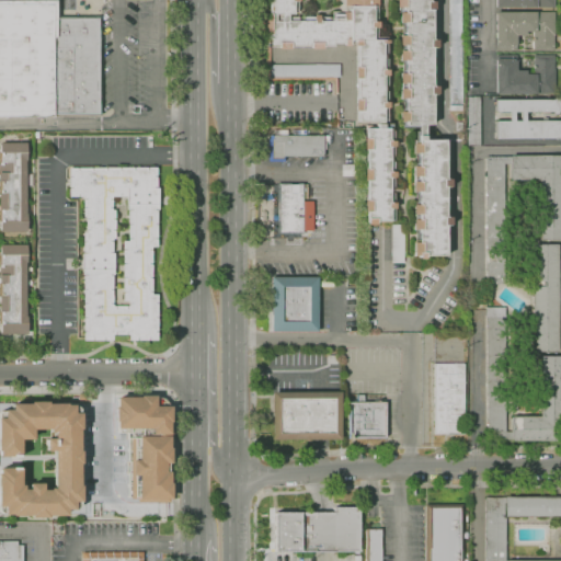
[(101,116),(0,116),(0,0),(58,0),(58,16),(100,16),(101,116)]
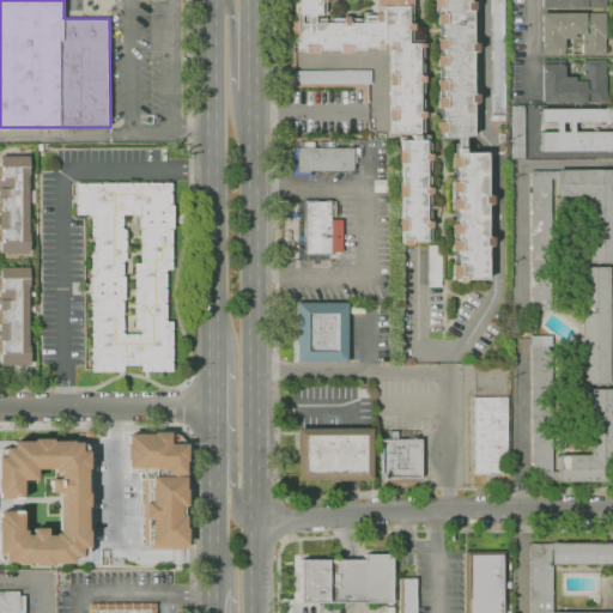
[(326,0),(326,12),(321,12),(321,16),(314,16),(314,18),(325,18),(326,23),(331,23),(331,18),(360,18),(360,23),(363,23),(363,12),(365,12),(365,16),(375,16),(375,11),(382,11),(382,7),(375,7),(375,0),(412,0),(412,7),(411,7),(411,41),(422,41),(422,59),(420,59),(420,65),(422,65),(422,93),(420,93),(420,99),(422,99),(423,135),(426,135),(426,144),(429,144),(429,170),(426,170),(426,177),(429,177),(429,204),(428,204),(428,211),(429,211),(429,242),(410,242),(410,246),(401,246),(401,242),(400,242),(400,232),(396,232),(396,219),(400,219),(400,198),(396,198),(396,186),(400,186),(400,164),(396,164),(396,151),(400,151),(400,140),(411,140),(411,133),(390,133),(390,121),(387,121),(387,109),(390,109),(389,86),(387,86),(387,73),(389,73),(389,50),(387,50),(387,44),(382,44),(382,50),(376,50),(376,48),(363,48),(363,50),(352,50),(352,54),(339,54),(339,50),(317,50),(317,54),(304,54),(304,50),(295,52),(295,71),(370,71),(370,84),(368,84),(368,102),(365,102),(365,86),(295,86),(295,85),(292,85),(292,52),(291,52),(291,30),(290,30),(290,23),(291,23),(291,16),(295,16),(295,0),(326,0)]
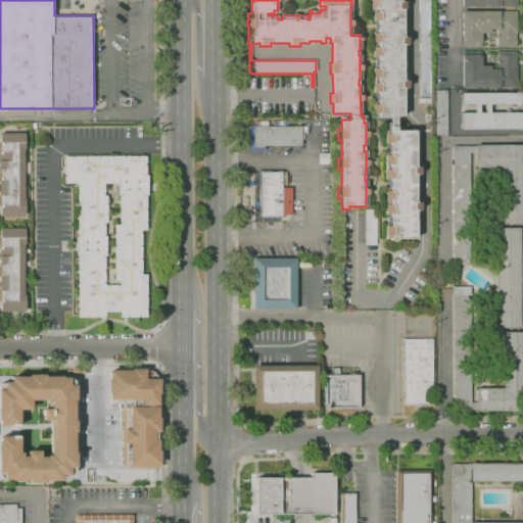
[(394,242),(389,242),(389,238),(383,238),(383,227),(389,227),(389,215),(383,215),(383,204),(389,204),(389,200),(383,200),(383,191),(389,191),(389,179),(383,179),(383,170),(389,170),(389,164),(383,164),(383,155),(389,155),(389,143),(383,143),(383,134),(389,134),(389,116),(377,116),(377,113),(371,113),(371,104),(377,104),(377,92),(371,92),(371,83),(377,83),(377,78),(371,78),(371,68),(377,68),(377,56),(371,56),(371,47),(376,47),(376,43),(371,43),(371,34),(376,34),(376,20),(371,21),(371,12),(376,12),(376,9),(374,9),(374,7),(368,7),(368,0),(398,0),(398,1),(403,1),(403,9),(401,9),(401,37),(407,37),(407,45),(401,45),(401,81),(407,81),(407,88),(401,88),(401,116),(394,116),(394,131),(413,131),(413,168),(419,168),(419,175),(413,175),(414,202),(419,202),(419,209),(414,210),(414,238),(394,239),(394,242)]
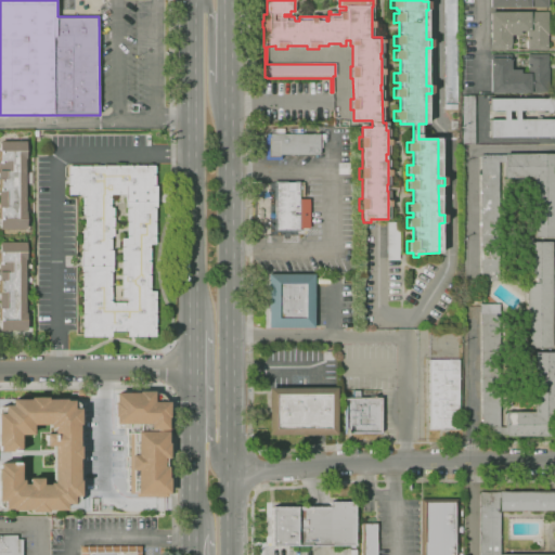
[(454,0),(455,103),(444,103),(443,0),(454,0)]
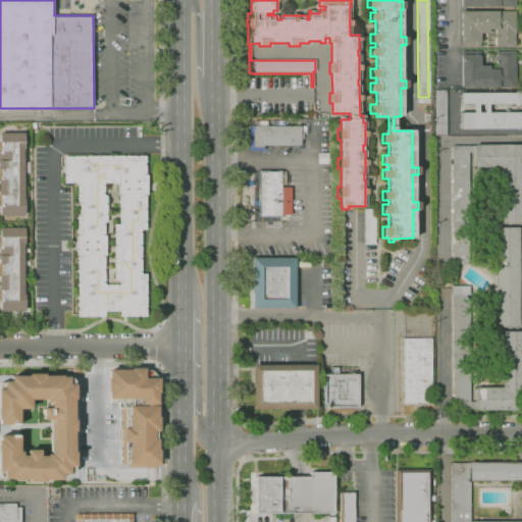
[(496,47),(496,45),(493,45),(493,38),(496,38),(496,30),(488,30),(488,34),(480,34),(480,47),(461,47),(460,12),(515,11),(515,33),(515,47),(496,47)]
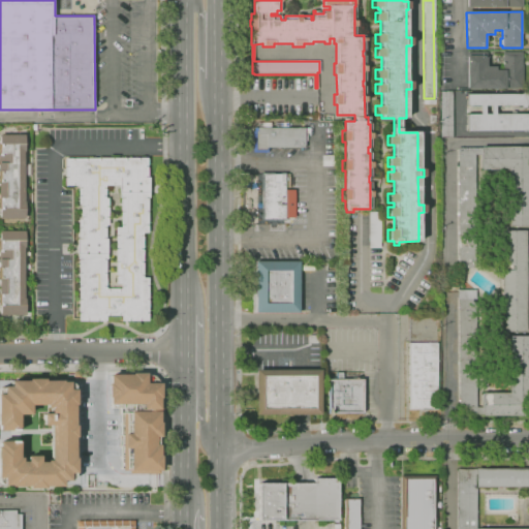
[(523,89),(466,89),(466,52),(487,52),(487,66),(496,66),(496,70),(502,70),(502,52),(522,52),(522,66),(523,66),(523,89)]
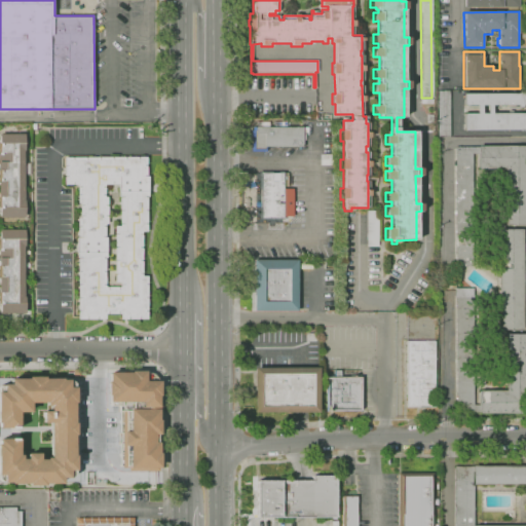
[(450,136),(436,137),(436,90),(449,90),(450,136)]
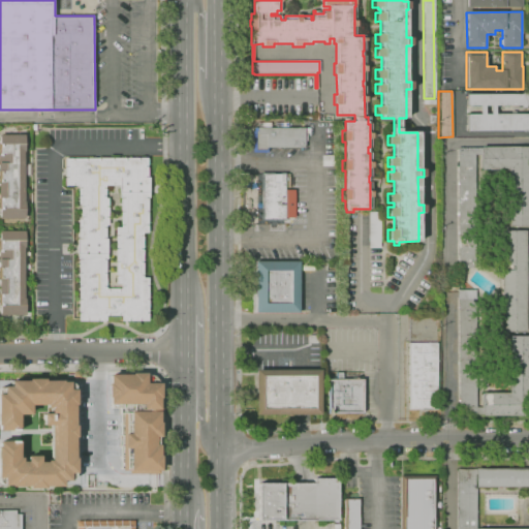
[(528,132),(522,132),(522,131),(466,131),(466,114),(479,114),(479,105),(466,105),(466,94),(528,94),(528,132)]
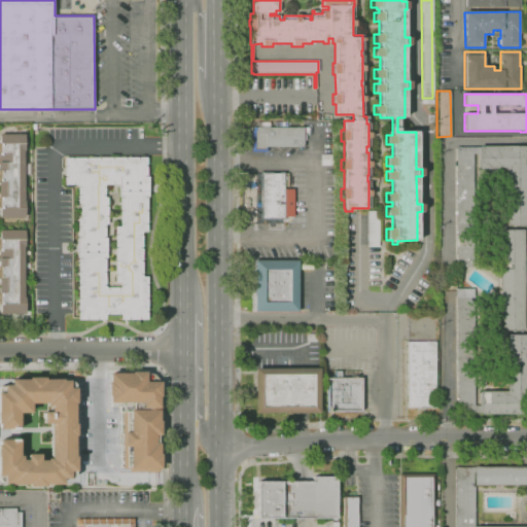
[(267,152),(251,152),(251,131),(253,131),(253,128),(309,128),(309,133),(306,133),(306,140),(303,140),(303,147),(268,147),(268,149),(267,149),(267,152)]
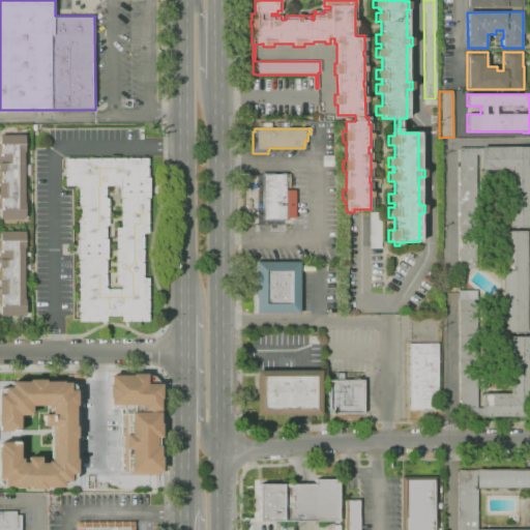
[(24,219),(0,219),(0,136),(24,136),(24,165),(30,165),(30,176),(24,176),(24,219)]
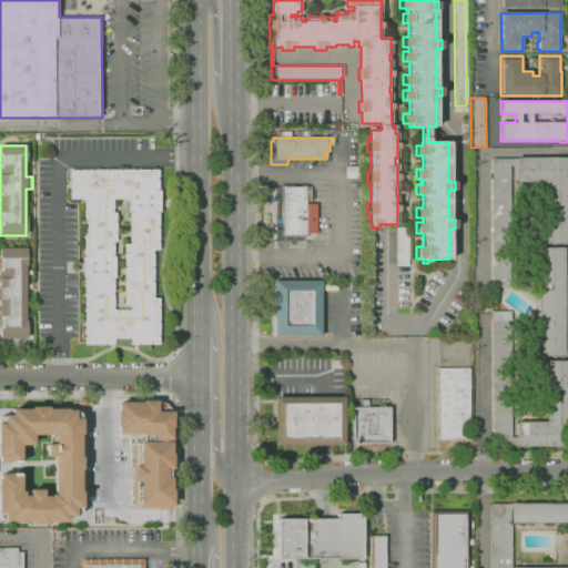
[(516,159),(516,158),(567,158),(567,243),(545,244),(544,183),(516,183),(516,166),(516,159)]
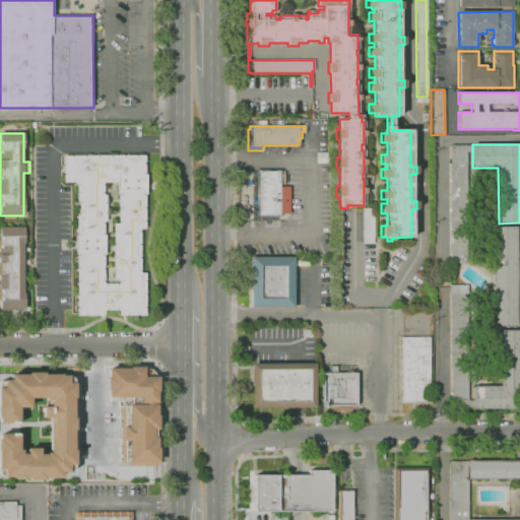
[(472,152),(467,152),(468,263),(449,264),(449,255),(450,254),(449,145),(472,145),(472,152)]
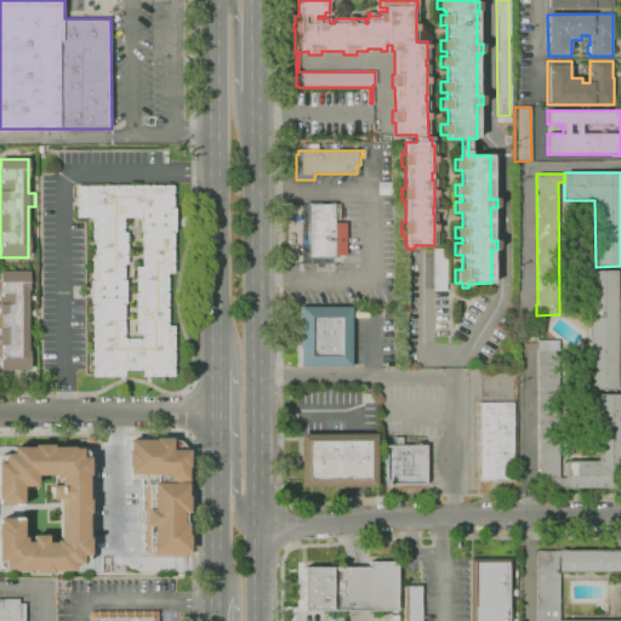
[(172,186),(172,194),(169,194),(169,197),(172,197),(172,206),(169,206),(169,209),(175,209),(175,232),(170,232),(170,233),(172,233),(172,248),(170,248),(170,249),(172,249),(172,263),(170,263),(170,265),(172,265),(172,273),(166,273),(166,275),(164,275),(164,278),(166,278),(166,291),(164,291),(164,292),(166,292),(166,307),(164,307),(164,308),(166,308),(167,323),(164,323),(164,324),(167,324),(167,326),(174,326),(174,335),(170,335),(170,336),(174,336),(174,351),(170,351),(170,352),(174,352),(174,366),(170,366),(170,368),(174,368),(174,376),(165,376),(165,374),(164,374),(164,376),(153,376),(153,374),(151,374),(151,376),(142,376),(142,370),(140,370),(140,368),(138,368),(138,370),(127,370),(127,368),(126,368),(126,370),(123,370),(124,377),(115,377),(115,374),(113,374),(113,377),(102,377),(102,374),(101,374),(101,377),(92,377),(92,369),(96,369),(96,368),(92,368),(92,353),(96,353),(96,352),(92,352),(92,337),(96,337),(96,336),(92,336),(92,322),(96,322),(96,320),(92,320),(92,306),(96,306),(95,305),(91,305),(90,281),(95,281),(95,279),(92,279),(92,268),(95,268),(95,267),(92,267),(91,258),(95,258),(95,256),(98,256),(98,255),(95,255),(95,244),(98,244),(98,241),(95,241),(95,239),(91,239),(91,231),(95,231),(95,229),(91,229),(91,222),(95,222),(95,220),(91,220),(91,217),(86,217),(86,215),(85,215),(85,217),(77,217),(77,210),(79,210),(79,208),(77,208),(77,197),(79,197),(79,195),(75,195),(75,187),(84,187),(84,189),(86,189),(86,187),(100,187),(100,189),(102,189),(102,187),(115,187),(115,189),(117,189),(117,187),(131,187),(131,189),(132,189),(132,187),(147,186),(147,189),(148,189),(148,186),(161,186),(161,189),(164,189),(164,186),(172,186)]
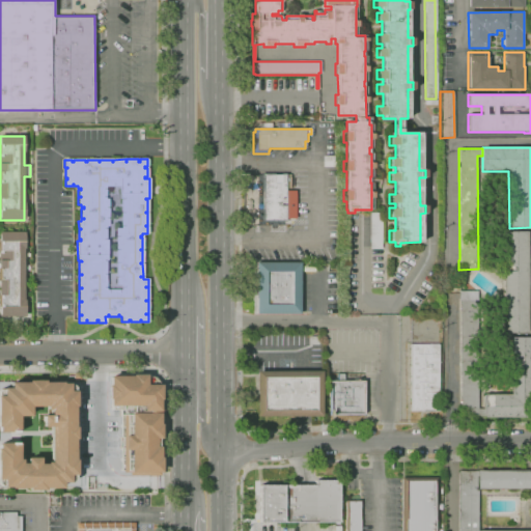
[(285,226),(257,226),(257,174),(290,174),(290,189),(285,189),(285,226)]
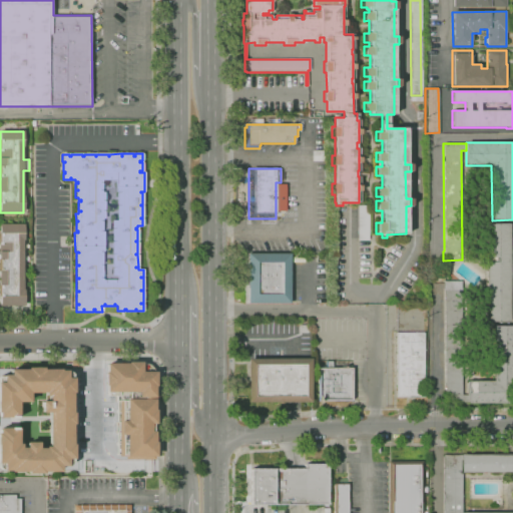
[(510,322),(487,322),(487,292),(485,292),(485,266),(487,266),(487,223),(510,223),(510,322)]
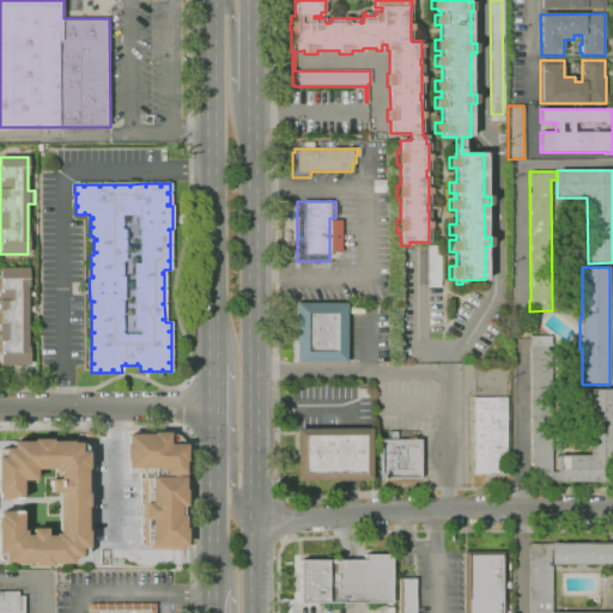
[(29,365),(0,365),(0,268),(28,268),(29,365)]
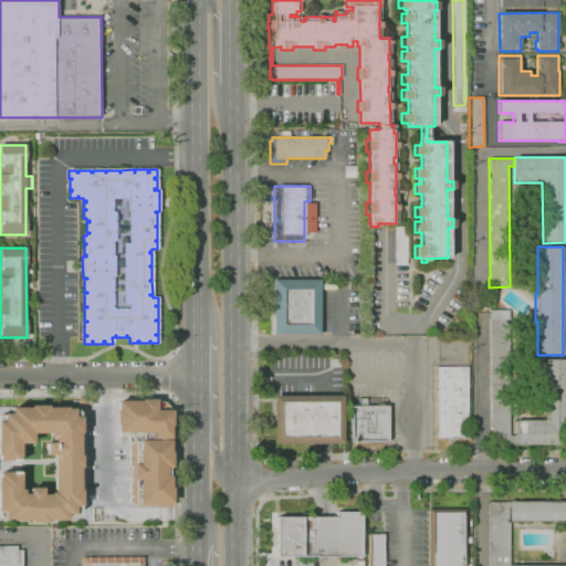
[(320,334),(273,335),(272,281),(318,281),(320,334)]
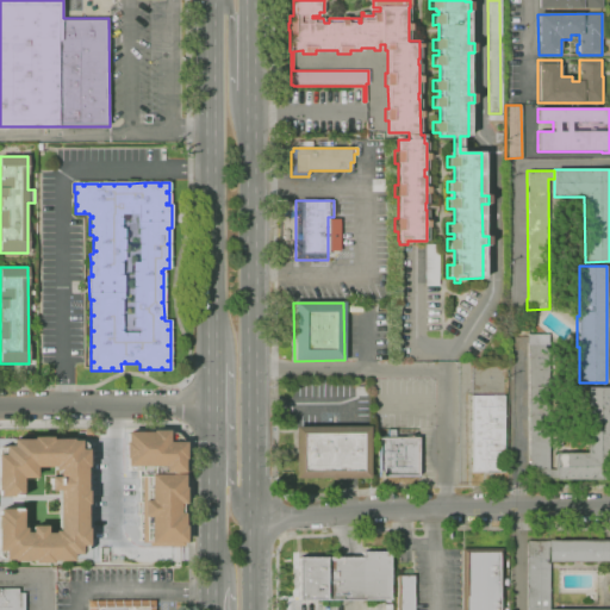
[(555,478),(529,478),(528,346),(527,346),(527,335),(547,334),(548,470),(555,470),(555,478)]
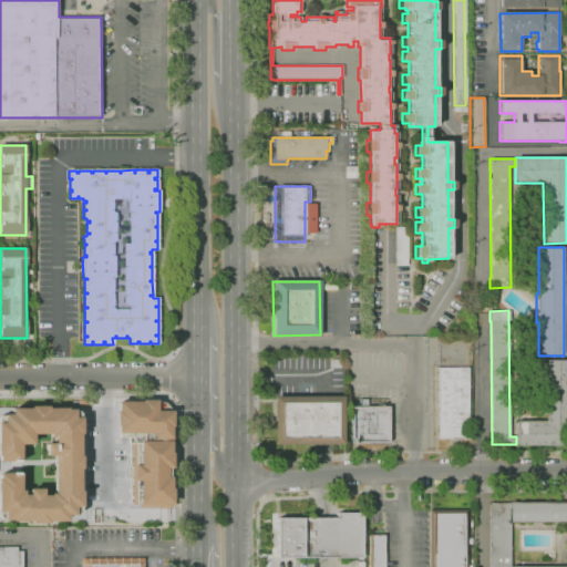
[(516,436),(516,422),(545,422),(544,361),(566,360),(566,445),(516,446),(516,444),(516,436)]
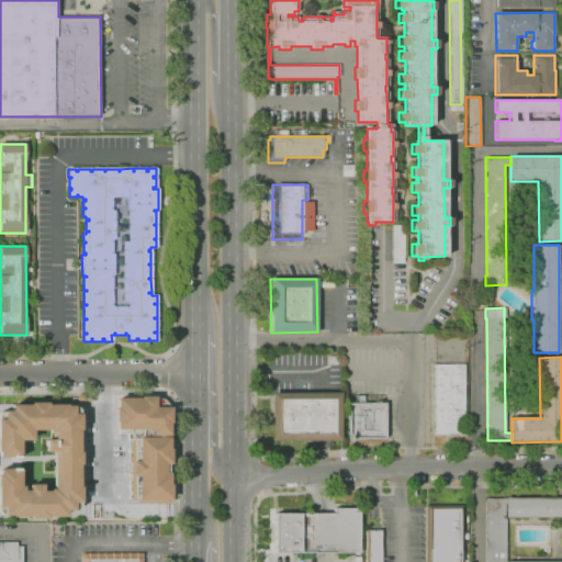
[(464,436),(435,436),(434,366),(464,364),(464,436)]
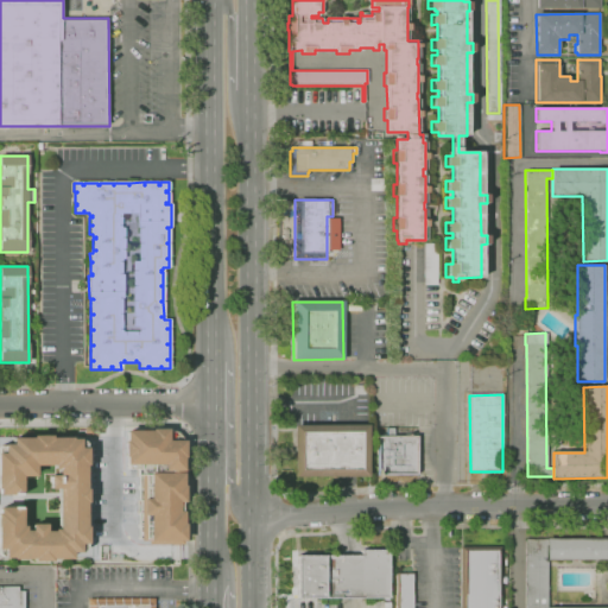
[(368,477),(293,477),(293,425),(368,425),(368,477)]
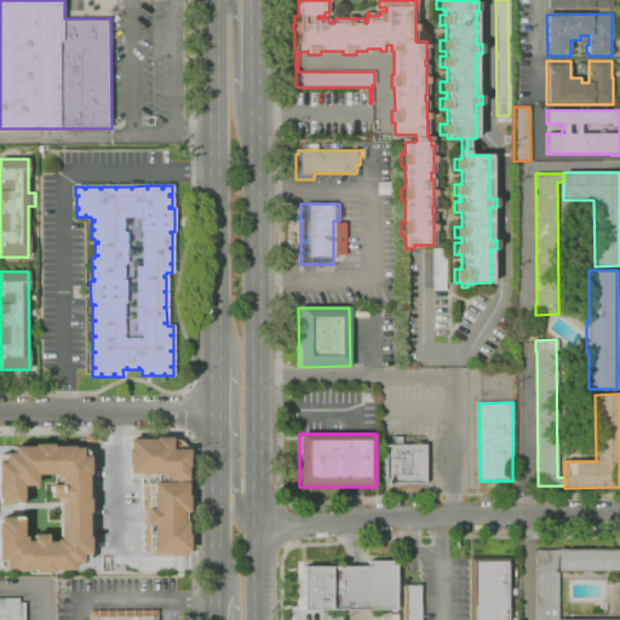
[(425,489),(379,491),(379,436),(390,436),(390,443),(392,443),(392,436),(402,436),(402,438),(413,438),(413,442),(424,442),(425,489)]
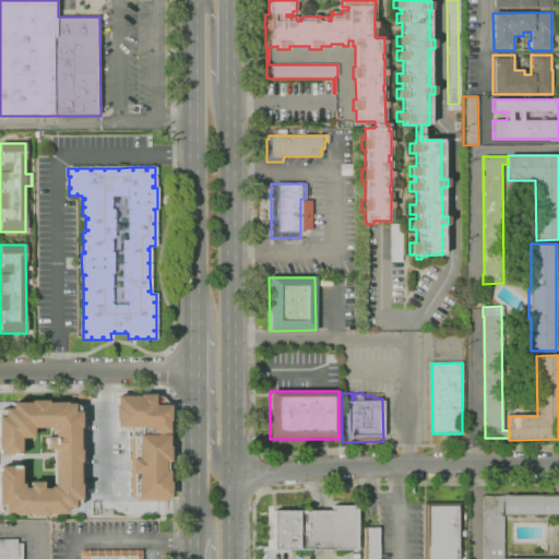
[(168,433),(168,406),(154,406),(154,395),(116,395),(116,426),(152,426),(152,433),(168,433)]
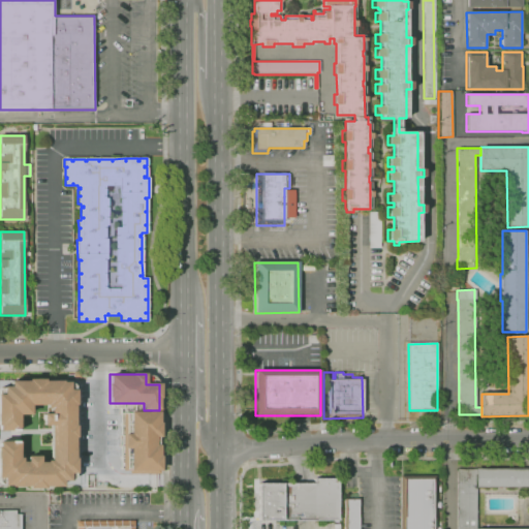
[(29,378),(43,378),(43,380),(62,380),(62,381),(69,381),(69,389),(75,389),(75,472),(69,472),(69,479),(62,479),(62,487),(3,487),(3,477),(0,477),(0,440),(19,440),(19,457),(22,457),(22,461),(26,461),(26,456),(39,456),(39,462),(50,462),(50,426),(41,426),(41,413),(50,413),(50,405),(30,405),(30,414),(19,414),(19,430),(0,430),(0,395),(2,395),(2,386),(9,386),(10,380),(29,380),(29,378)]
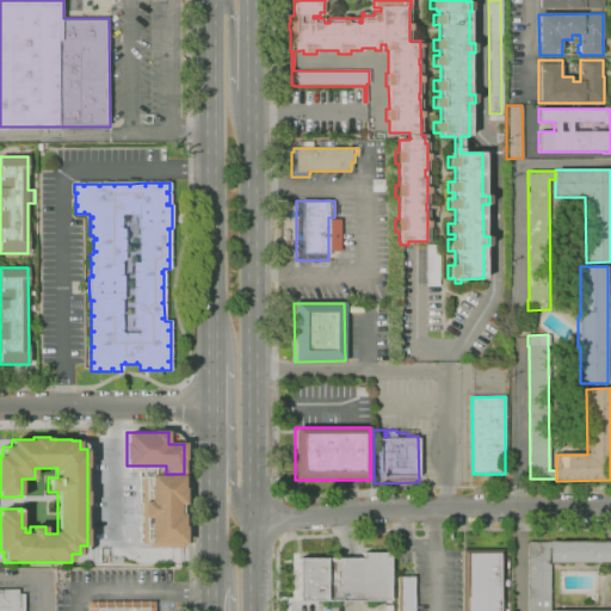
[(184,474),(185,505),(179,505),(179,514),(185,514),(185,542),(150,543),(150,518),(143,518),(143,501),(150,501),(150,474),(166,474),(184,474)]
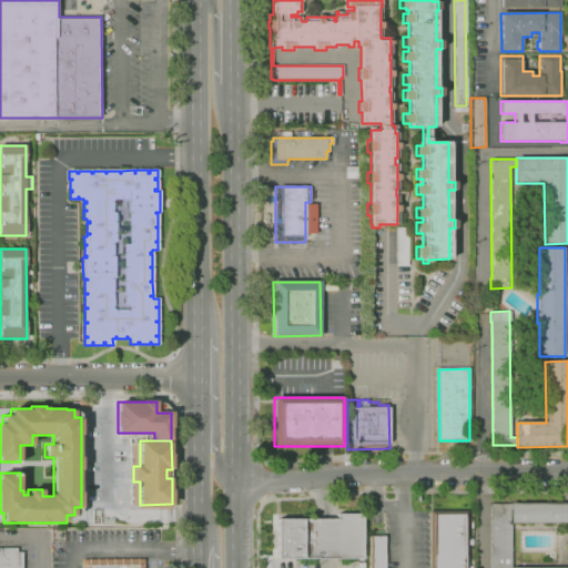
[(567,567),(490,567),(490,504),(567,504),(567,567)]
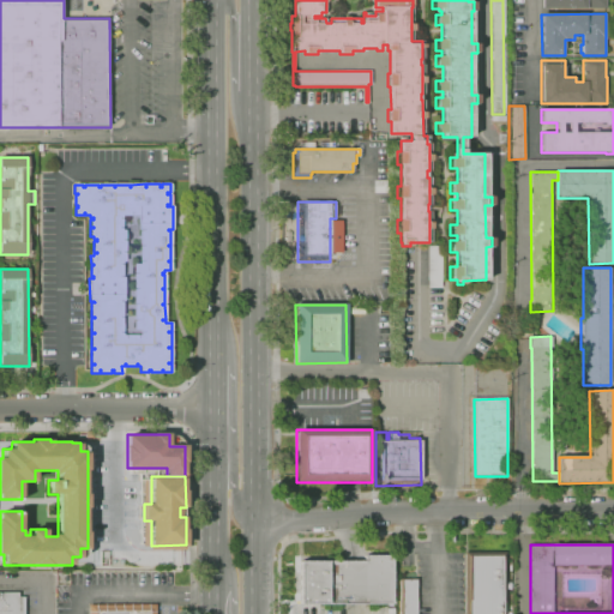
[(506,613),(464,613),(465,553),(506,553),(506,613)]
